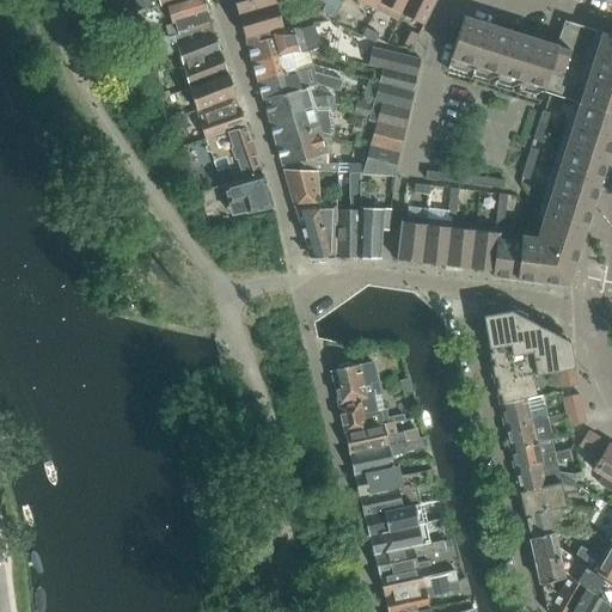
[(173,26),(166,29),(170,38),(187,32),(190,32),(210,24),(203,0),(179,0),(166,4),(172,24),(173,26)]
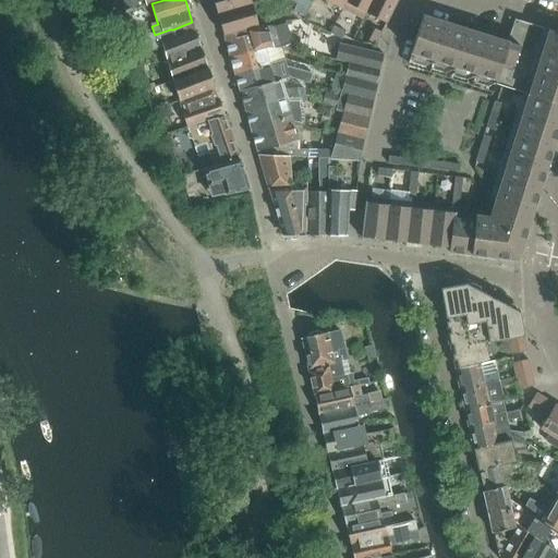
[(213,0),(217,14),(252,4),(250,0),(213,0)]
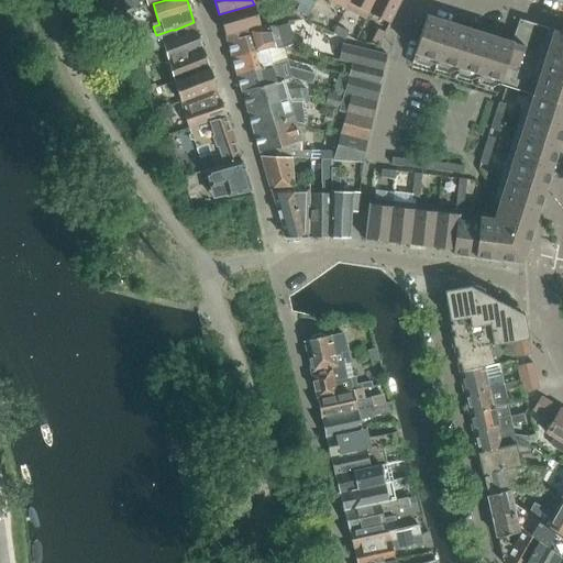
[(308,0),(301,0),(299,4),(311,10),(315,3),(308,0)]
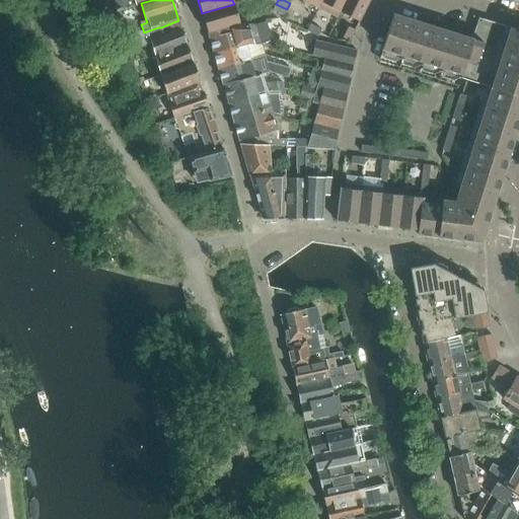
[(346,0),(322,0),(318,8),(338,17),(340,12),(346,0)]
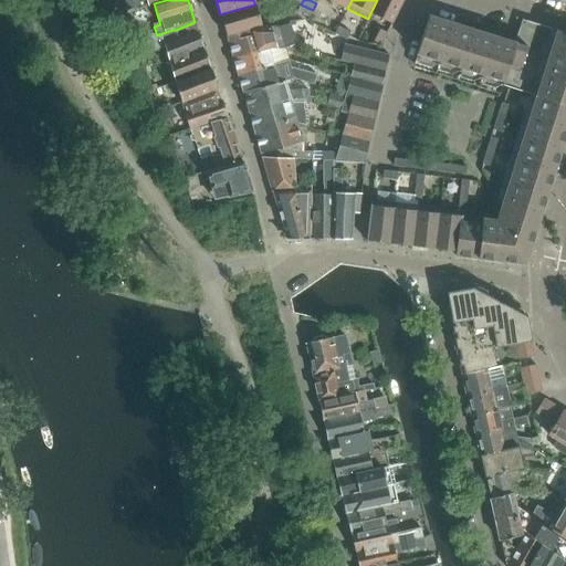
[(402,0),(377,0),(370,13),(391,24),(402,0)]
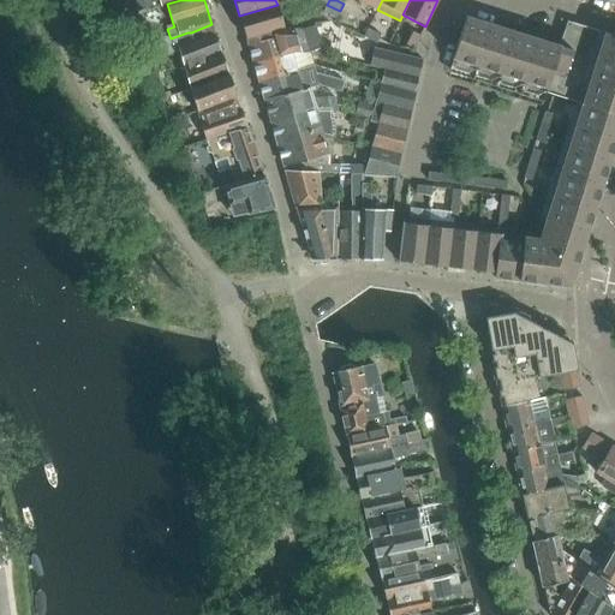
[(278,5),(239,16),(246,40),(285,29),(278,5)]
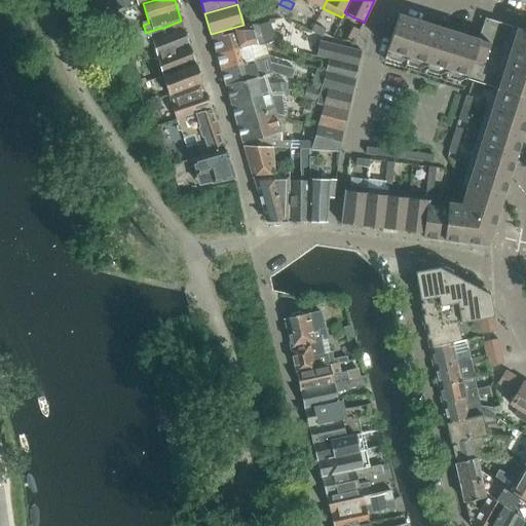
[(291,9),(279,4),(276,11),(287,16),(291,9)]
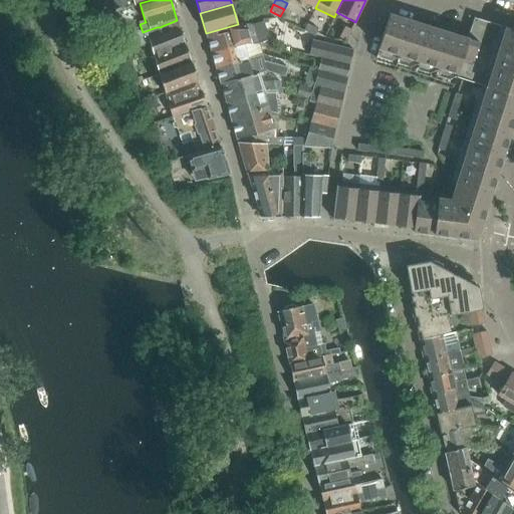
[(414,228),(413,232),(469,239),(477,240),(479,233),(513,120),(513,30),(474,18),(465,44),(464,44),(463,47),(387,23),(376,53),(486,87),(451,200),(420,197),(418,196),(415,228),(414,228)]
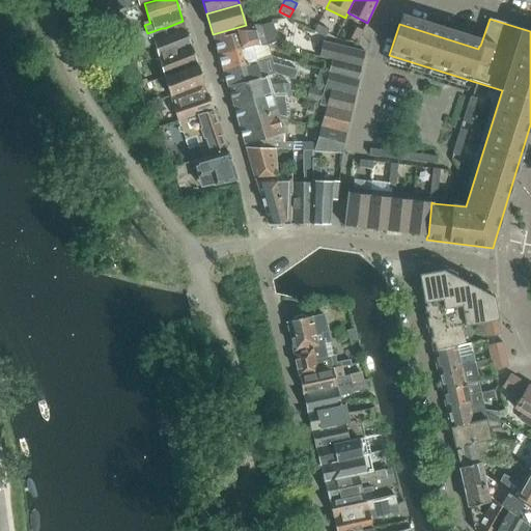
[(167,35),(155,40),(164,77),(197,64),(191,45),(185,29),(183,21),(165,28),(167,35)]
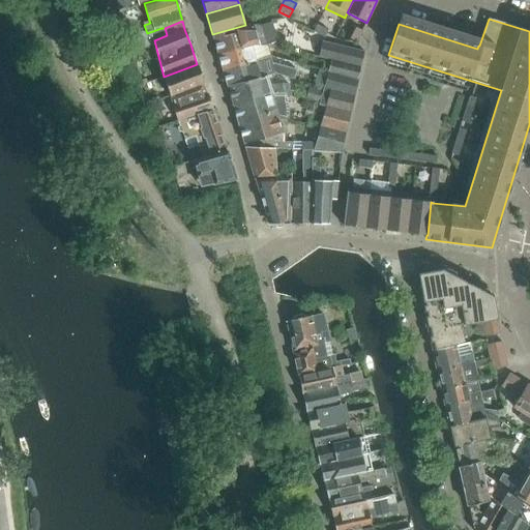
[(245,25),(212,34),(219,59),(266,45),(277,41),(271,23),(262,25),(245,25)]
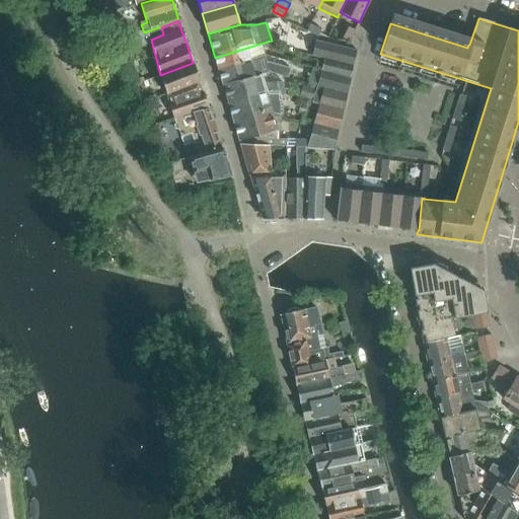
[(307,33),(317,39),(321,31),(310,26),(307,33)]
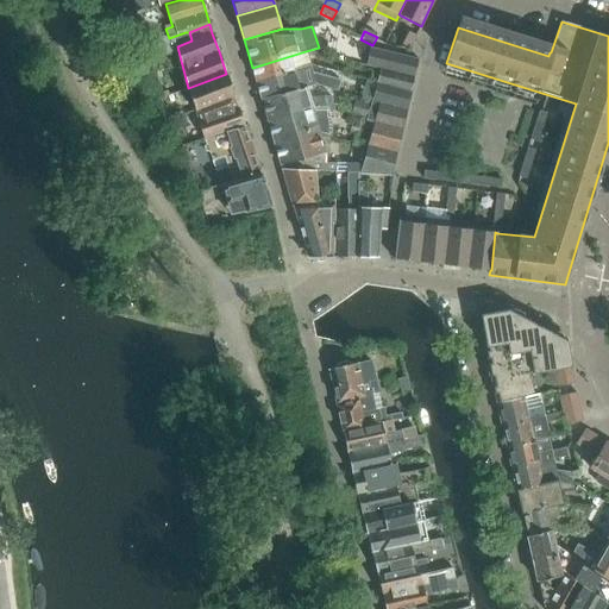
[(401,44),(409,49),(416,36),(408,32),(401,44)]
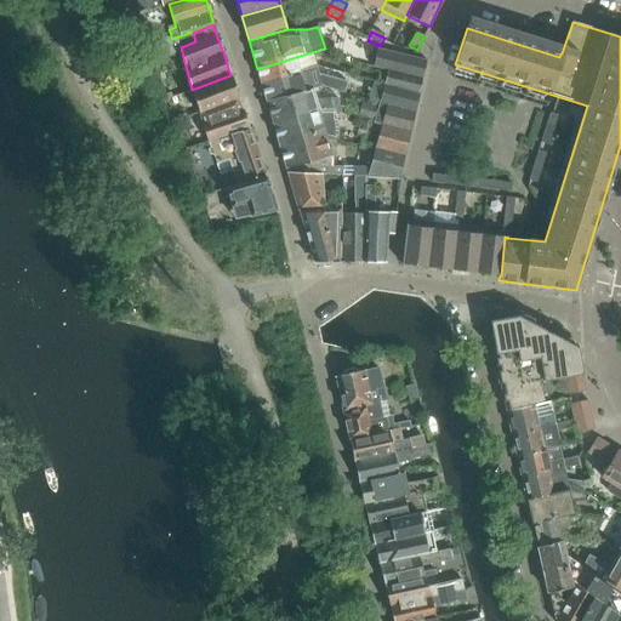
[(426,61),(375,49),(371,68),(388,72),(421,79),(426,61)]
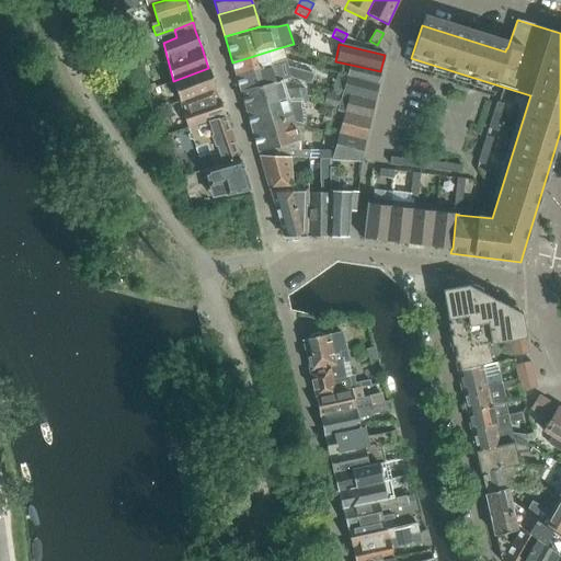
[(283,48),(282,47),(232,63),(237,77),(284,61),(283,56),(283,49),(283,48)]
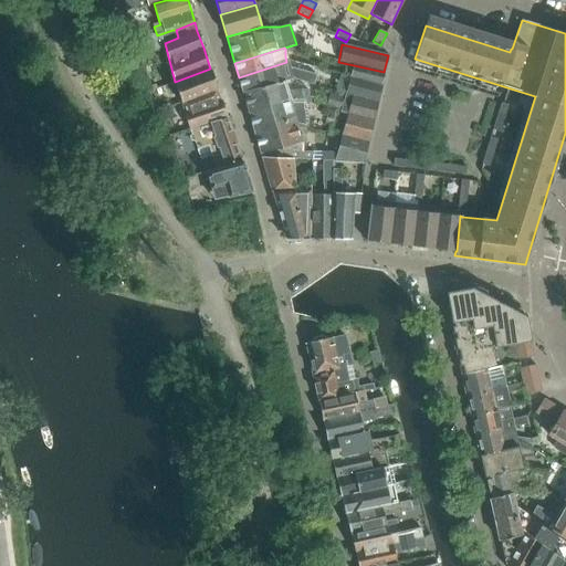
[(239,77),(244,95),(283,84),(292,82),(306,86),(308,76),(290,72),(287,62),(286,62),(239,77)]
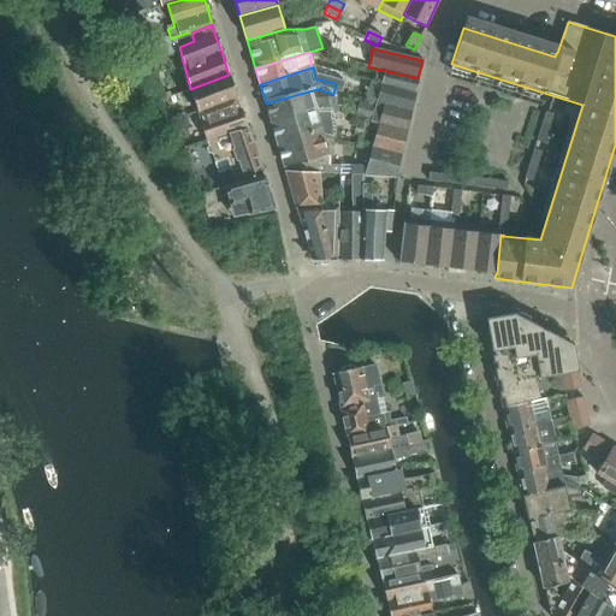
[(415,93),(418,80),(385,71),(381,84),(415,93)]
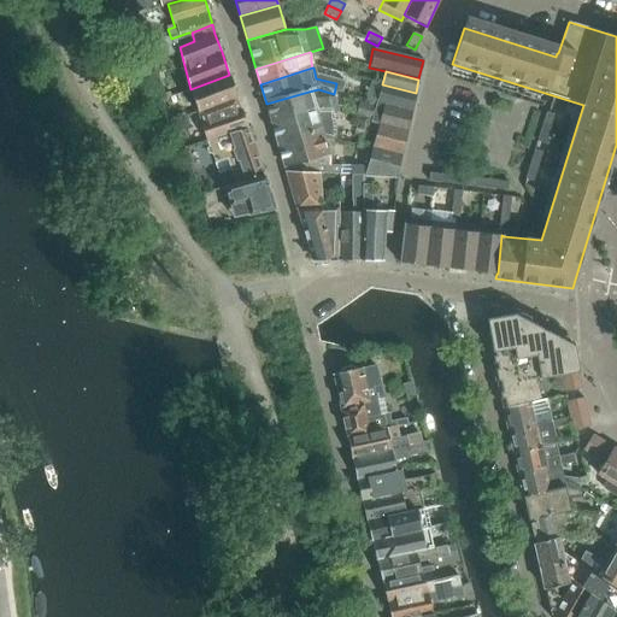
[(191,89),(189,90),(197,115),(238,99),(238,97),(229,75),(191,89)]
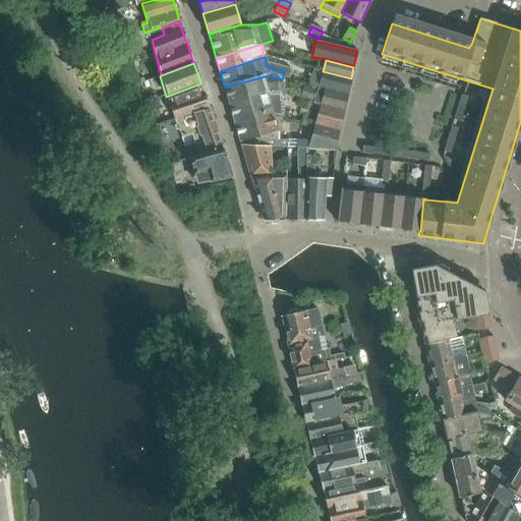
[(351,78),(323,71),(319,89),(347,96),(351,78)]
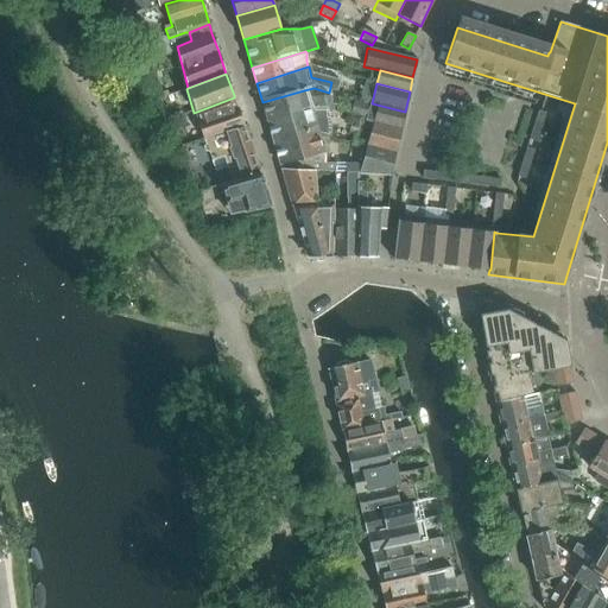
[(308,100),(304,90),(263,102),(267,120),(310,108),(324,108),(328,114),(334,113),(329,100),(308,100)]
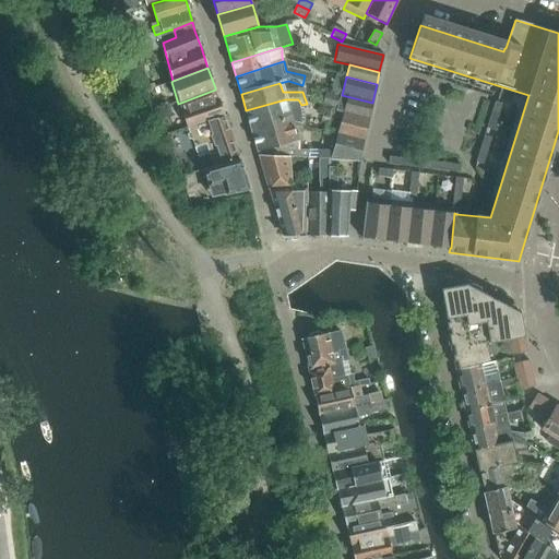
[(215,90),(178,104),(187,130),(223,117),(225,116),(223,111),(216,92),(215,90)]
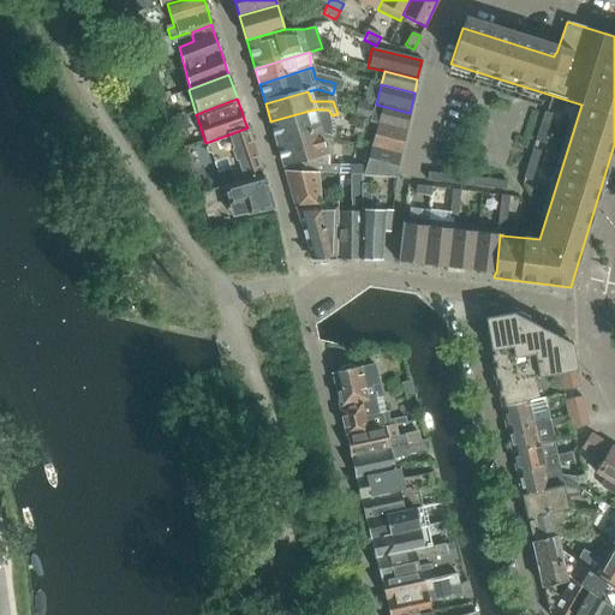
[(410,113),(376,105),(371,123),(378,125),(405,131),(410,113)]
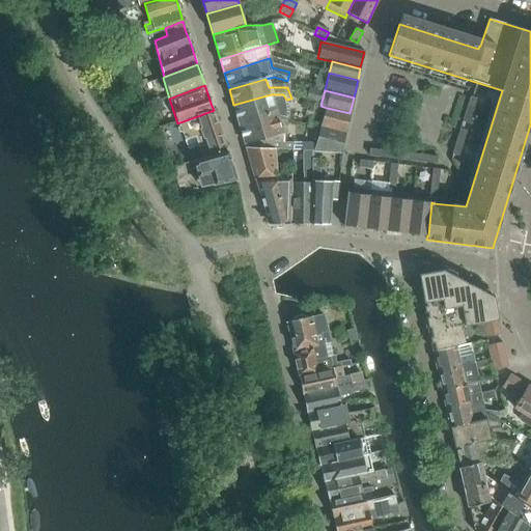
[(271,94),(233,105),(240,126),(277,114),(274,106),(287,105),(286,100),(283,94),(271,94)]
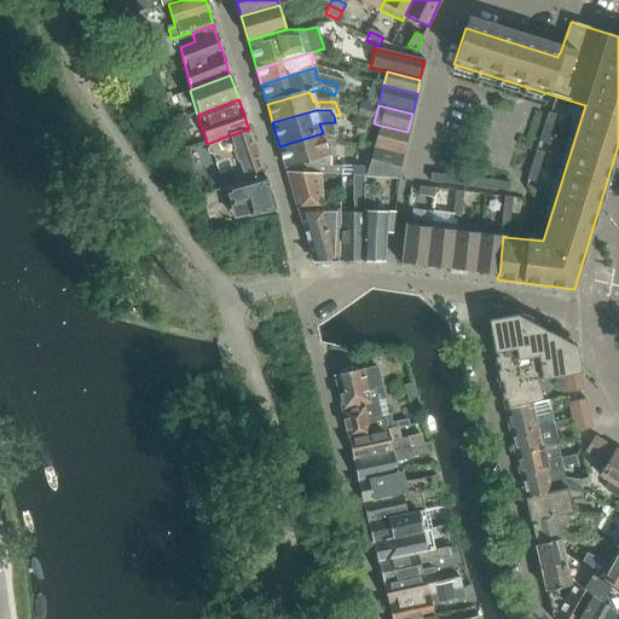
[(543,127),(551,129),(556,115),(548,113),(543,127)]
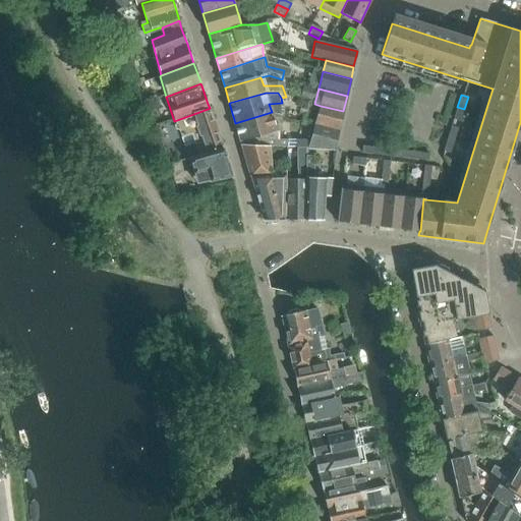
[(338,131),(343,111),(321,106),(315,127),(338,131)]
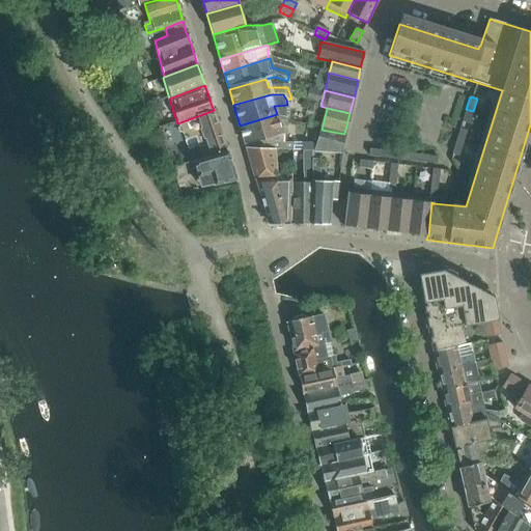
[(473,111),(466,109),(463,121),(469,123),(473,111)]
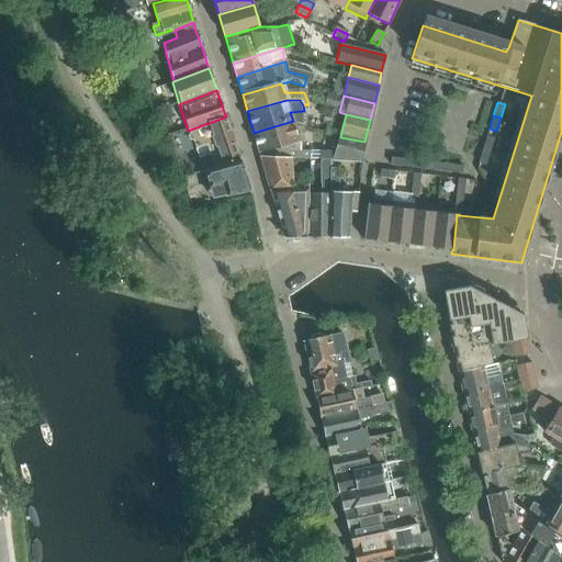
[(190,134),(188,136),(189,141),(192,141),(197,149),(200,159),(211,156),(211,157),(215,169),(215,168),(242,160),(239,157),(226,116),(224,117),(188,131),(189,131),(190,134)]
